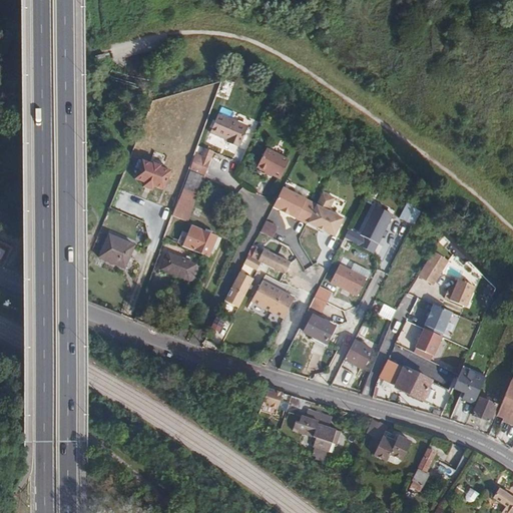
[(246,126),(216,114),(208,132),(225,139),(224,142),(237,147),(246,126)]
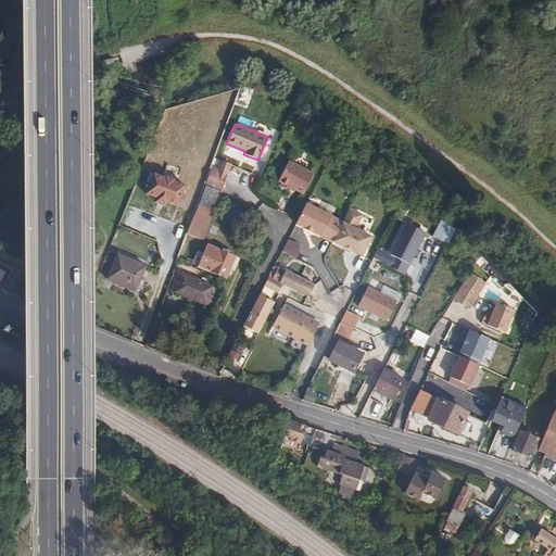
[(279,182),(278,185),(291,192),(292,189),(302,193),(312,173),(287,160),(277,180),(279,182)]
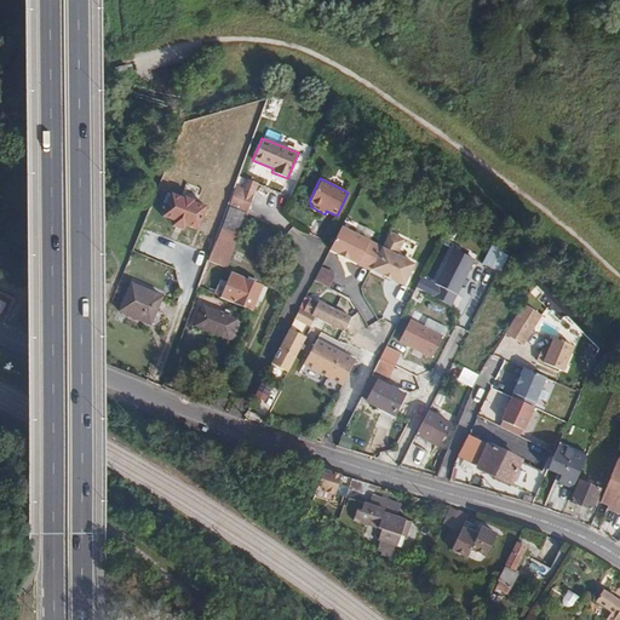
[(236,185),(228,206),(247,213),(254,194),(236,185)]
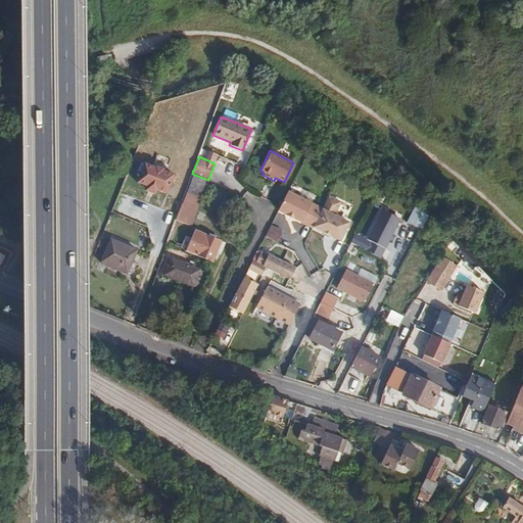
[(176,177),(144,163),(134,189),(164,202),(176,177)]
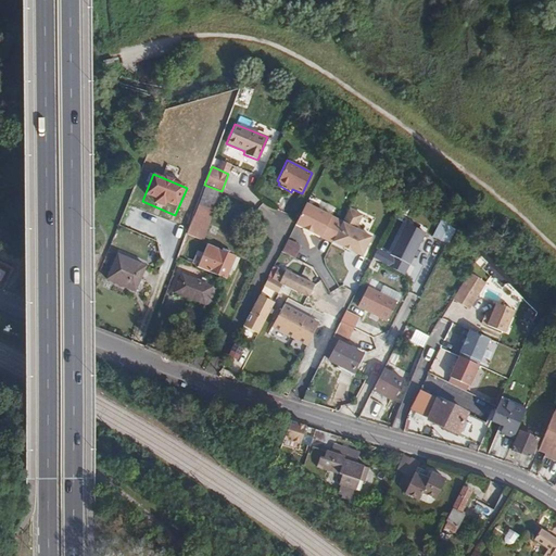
[(204,185),(187,234),(200,239),(206,219),(200,217),(204,205),(215,210),(222,191),(204,185)]
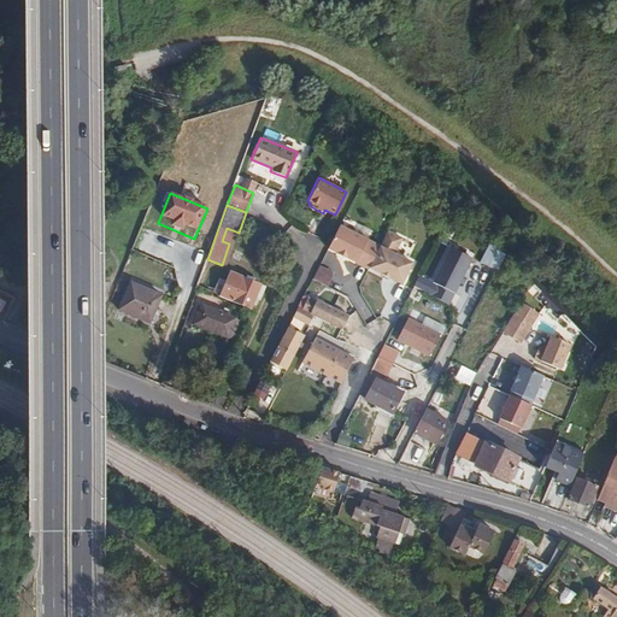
[(338,224),(327,247),(335,252),(335,253),(345,258),(346,257),(366,268),(368,266),(378,246),(338,224)]
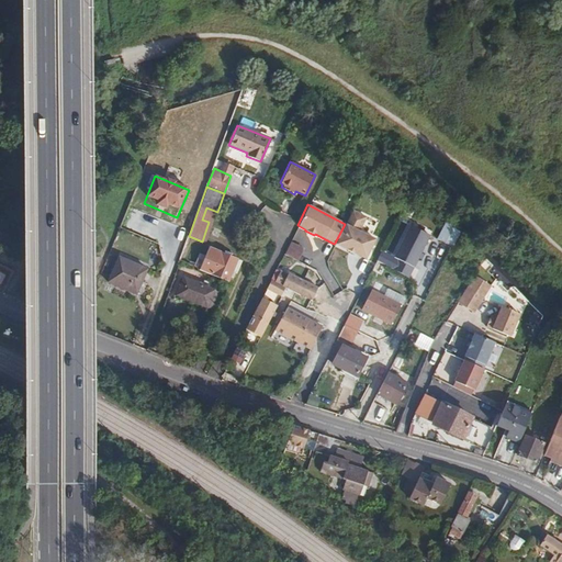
[(364,216),(351,210),(345,224),(335,243),(364,258),(374,239),(357,231),(364,216)]
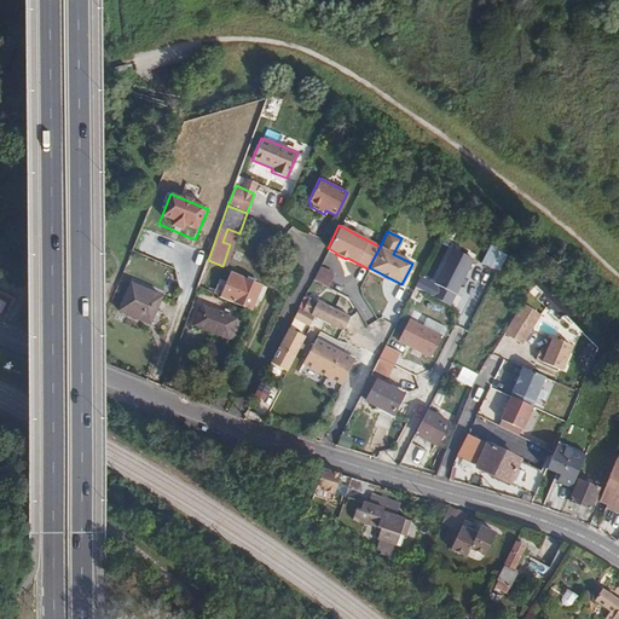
[(501,270),(507,254),(497,248),(490,262),(501,270)]
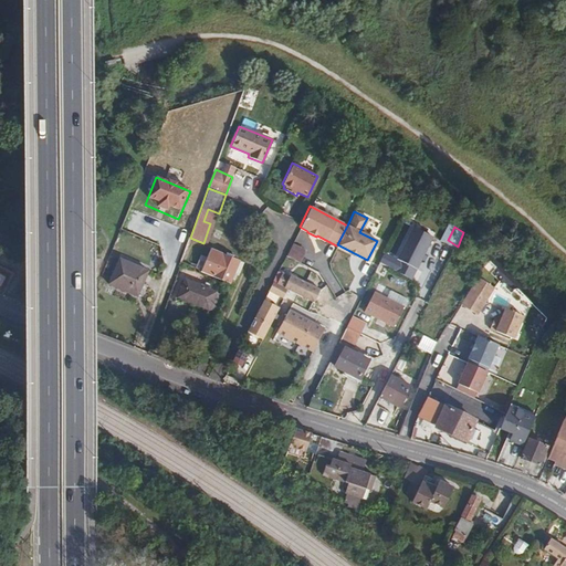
[(181,261),(190,238),(184,236),(175,259),(181,261)]
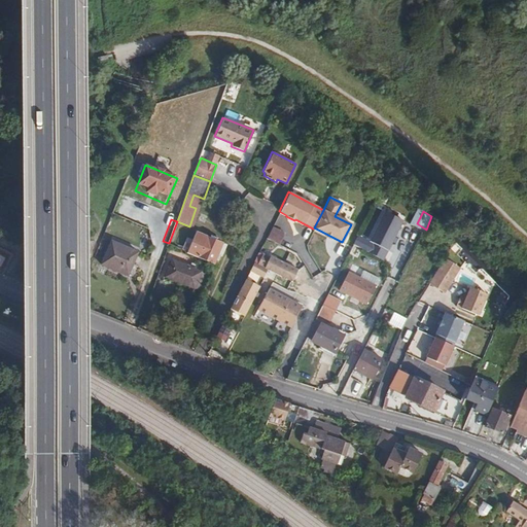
[(397,229),(379,219),(367,240),(386,250),(397,229)]
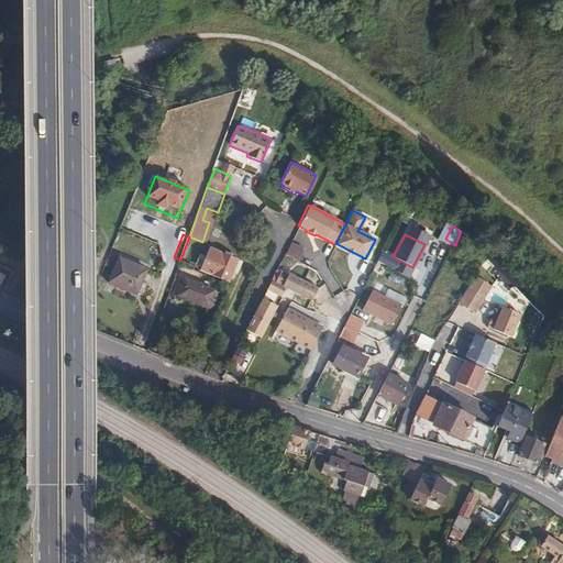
[(306,247),(290,241),(285,252),(299,260),(306,247)]
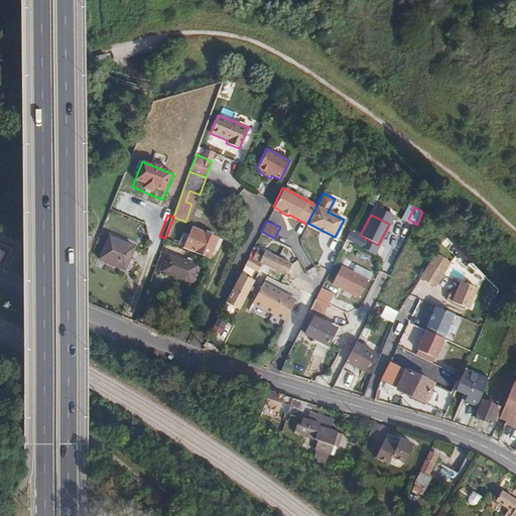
[(191,227),(182,247),(209,258),(218,239),(191,227)]
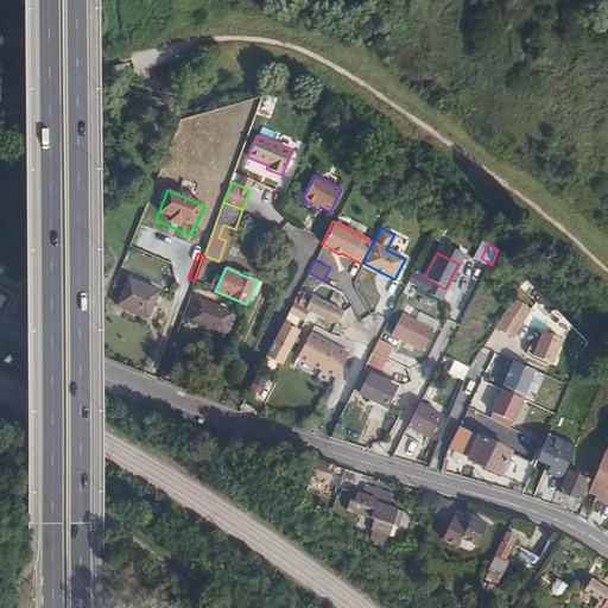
[(130,279),(118,305),(147,320),(160,292),(130,279)]
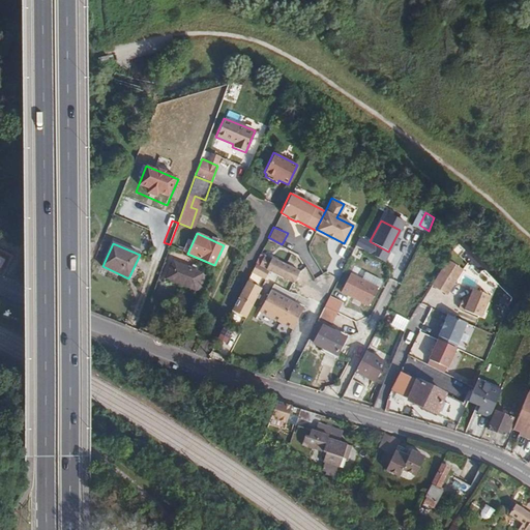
[(0,275),(2,277),(13,255),(0,247),(0,275)]
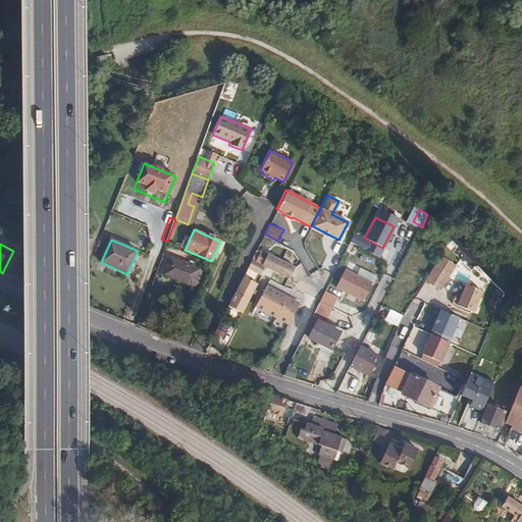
[(294,267),(267,254),(261,265),(289,278),(294,267)]
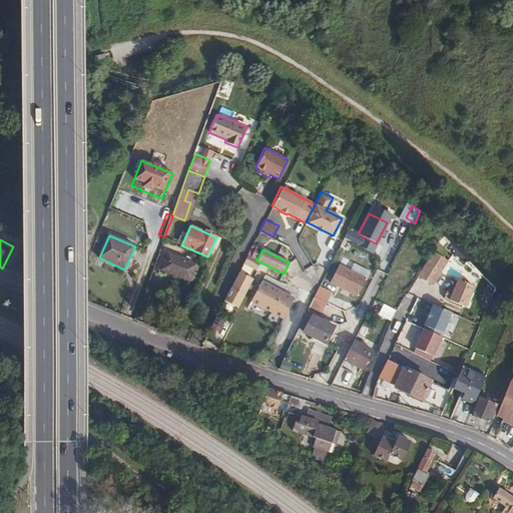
[(194,265),(168,253),(161,270),(187,281),(196,285),(203,269),(194,265)]
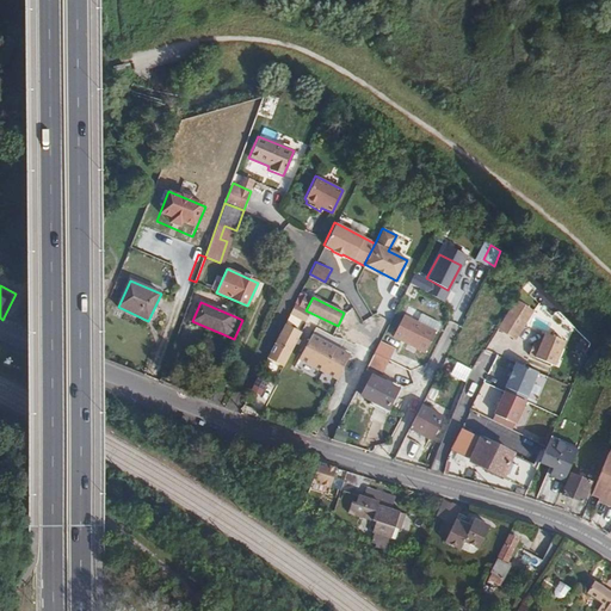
[(517,337),(529,316),(514,307),(501,328),(517,337)]
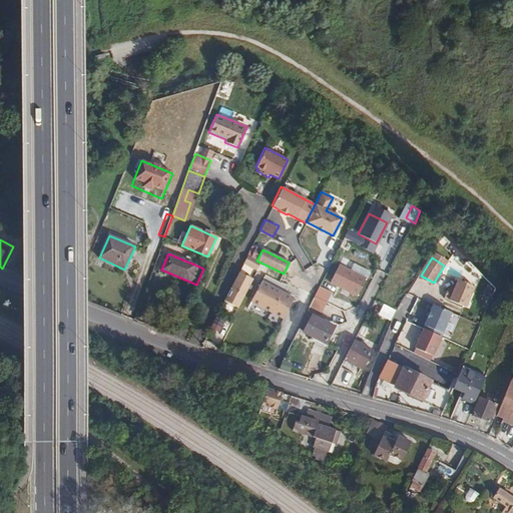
[(365,277),(339,263),(330,281),(356,295),(365,277)]
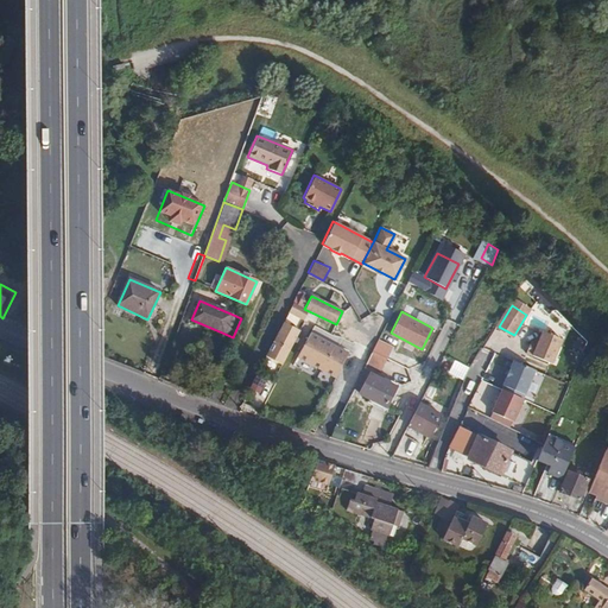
[(276,336),(268,350),(282,358),(289,343),(290,343),(301,321),(290,316),(279,339),(276,336)]
